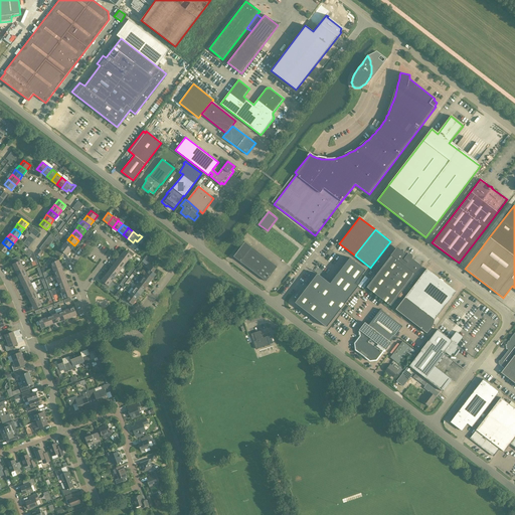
[(74,245),(67,239),(63,244),(70,249),(74,245)]
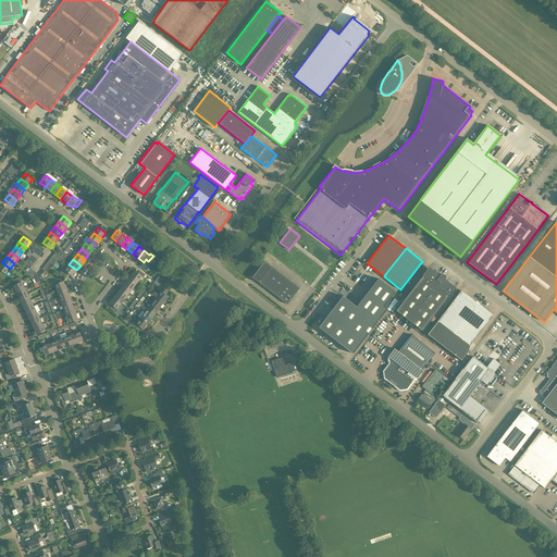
[(299,288),(264,261),(252,277),(287,305),(299,288)]
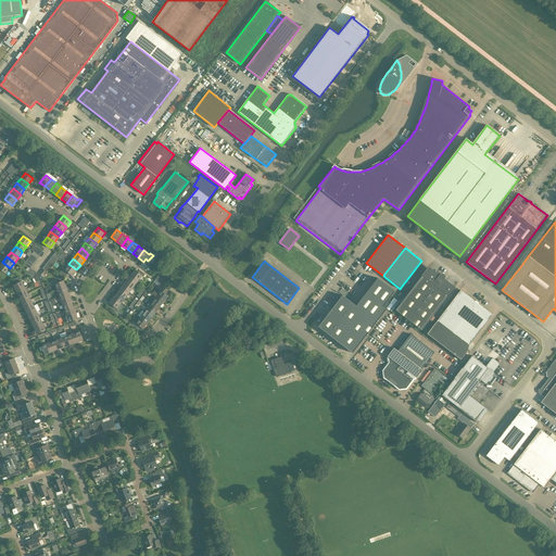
[(0,265),(0,268),(5,274),(10,268),(2,262),(0,265)]
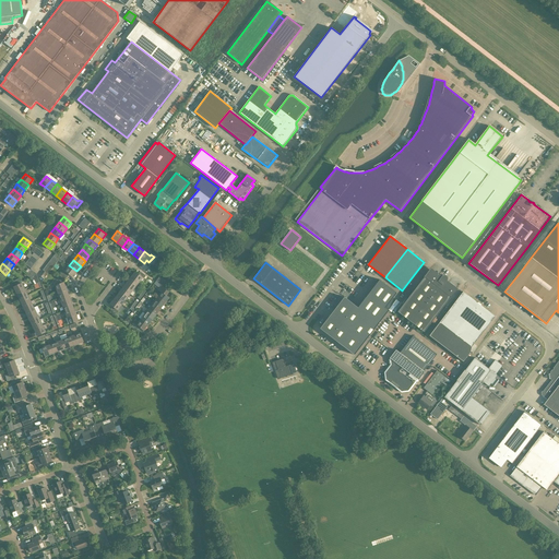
[(76,271),(69,265),(64,271),(63,270),(59,275),(66,280),(69,274),(72,277),(76,271)]
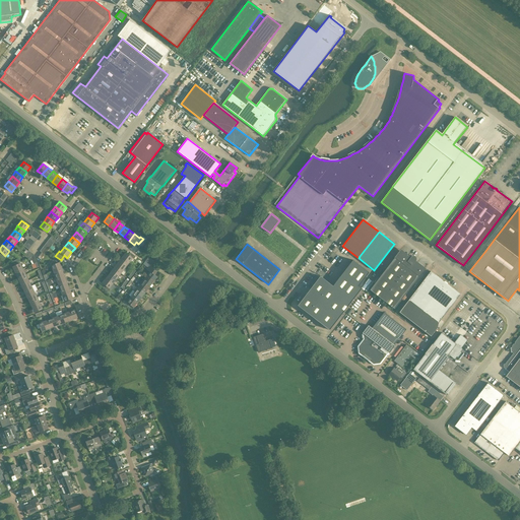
[(426,268),(415,260),(415,259),(415,258),(415,257),(414,257),(413,256),(412,256),(411,257),(400,249),(394,258),(370,289),(394,309),(418,276),(419,277),(426,268)]
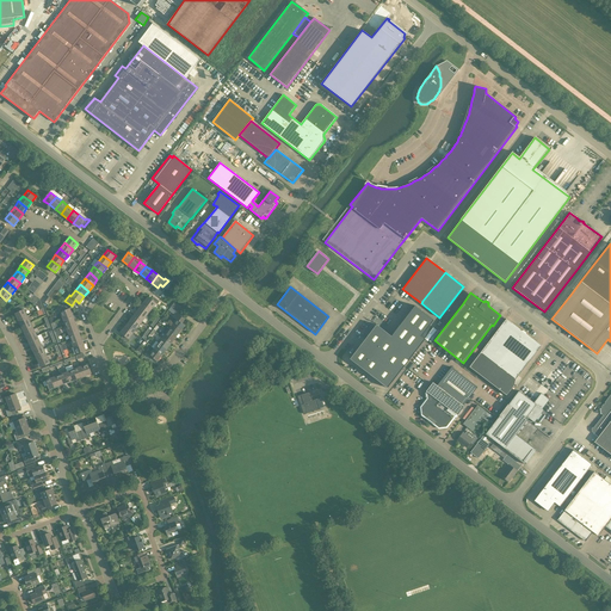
[(143,303),(150,309),(155,303),(148,297),(143,303)]
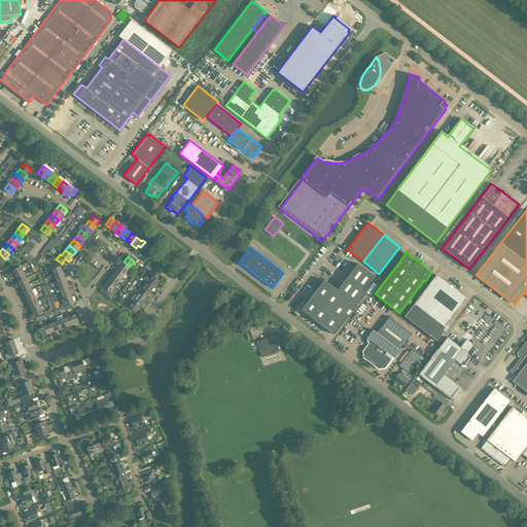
[(156,266),(150,260),(147,265),(153,270),(156,266)]
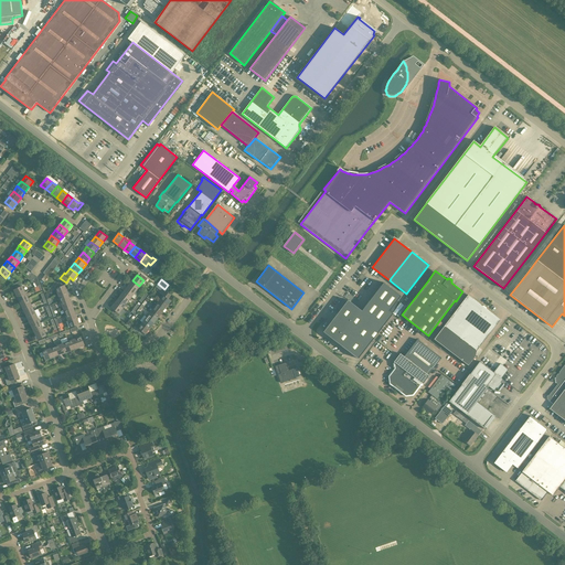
[(128,286),(136,291),(139,286),(132,280),(128,286)]
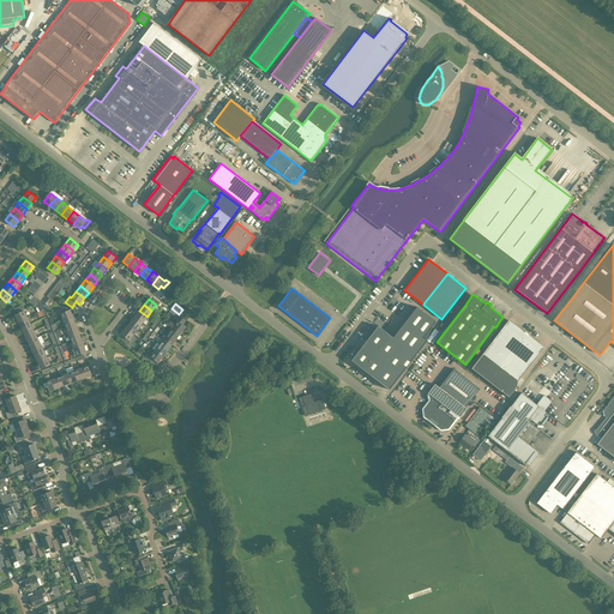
[(393,337),(378,326),(351,361),(389,390),(427,341),(423,338),(435,321),(416,307),(393,337)]
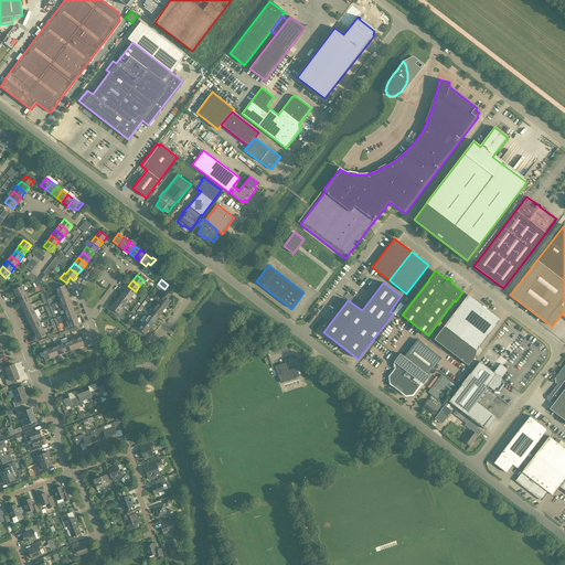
[(13,290),(14,291),(17,297),(25,292),(22,286),(13,290)]
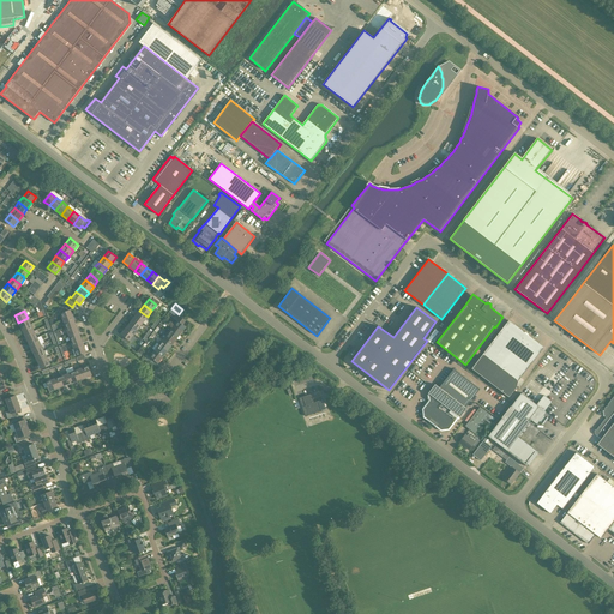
[(64,321),(73,318),(70,311),(60,314),(64,321)]
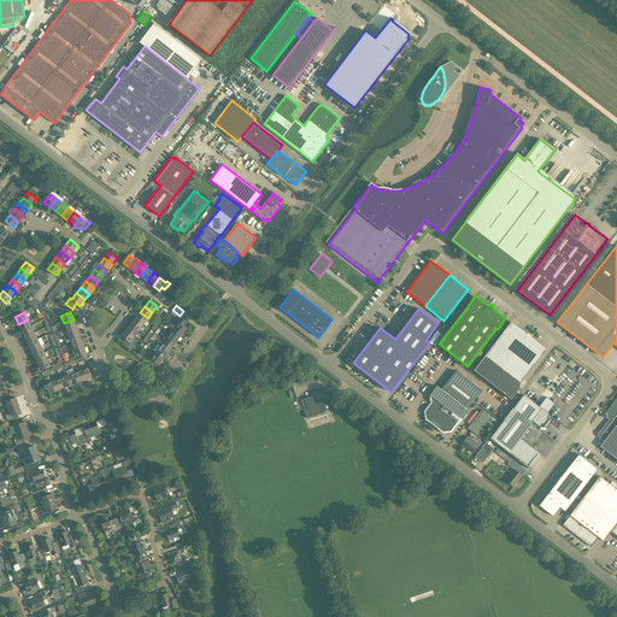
[(148,318),(140,312),(135,318),(144,324),(148,318)]
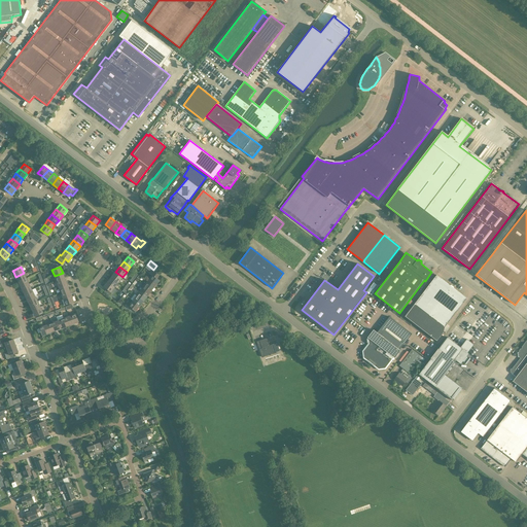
[(152,276),(148,281),(155,286),(160,281),(156,279),(159,275),(152,270),(149,274),(152,276)]
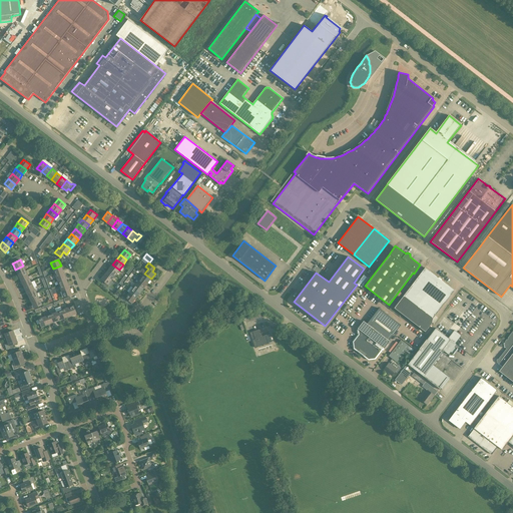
[(108,270),(113,274),(115,275),(119,270),(112,265),(108,270)]
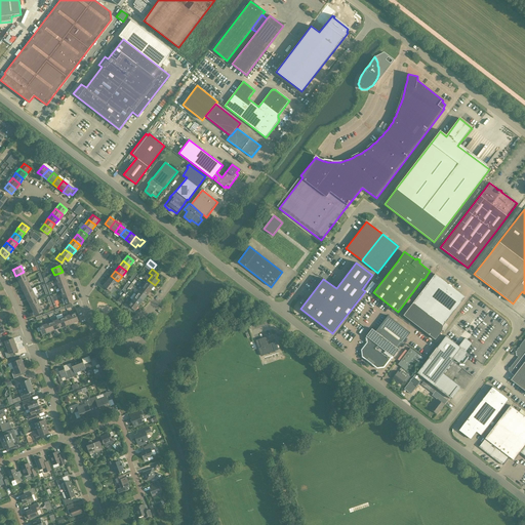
[(18,281),(27,278),(24,272),(15,276),(18,281)]
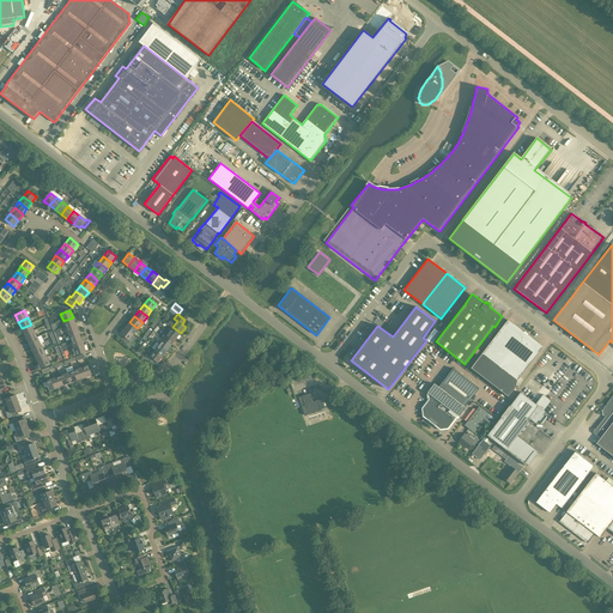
[(66,327),(76,323),(73,317),(64,321),(66,327)]
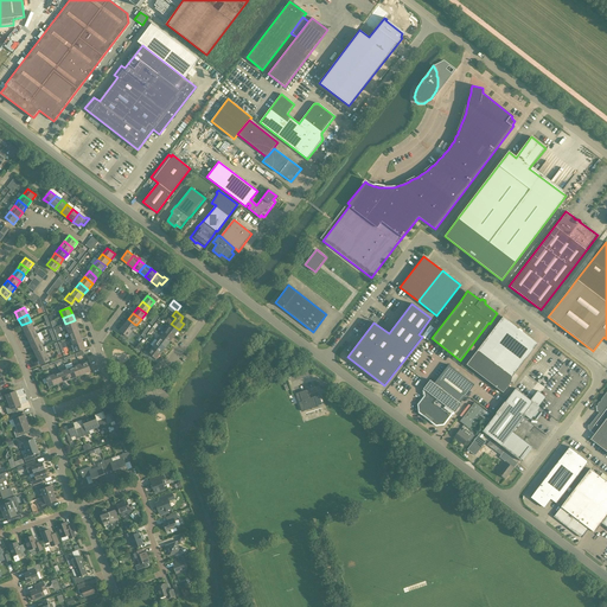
[(503,317),(477,350),(466,364),(503,393),(510,383),(512,377),(537,344),(522,332),(522,331),(519,328),(518,328),(503,317)]
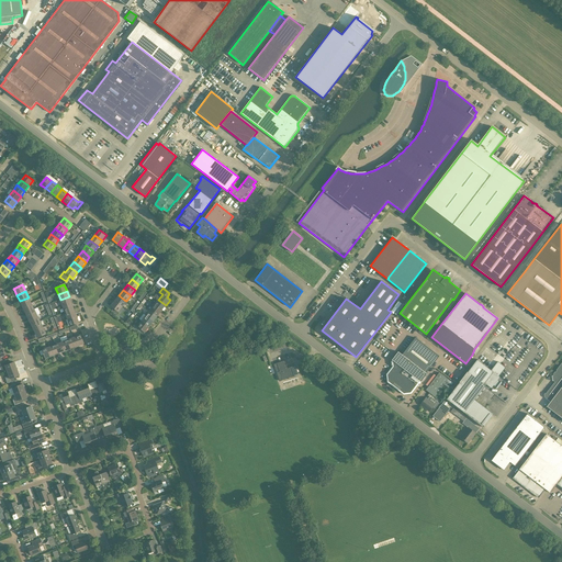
[(115,301),(122,306),(126,301),(124,300),(119,295),(115,301)]
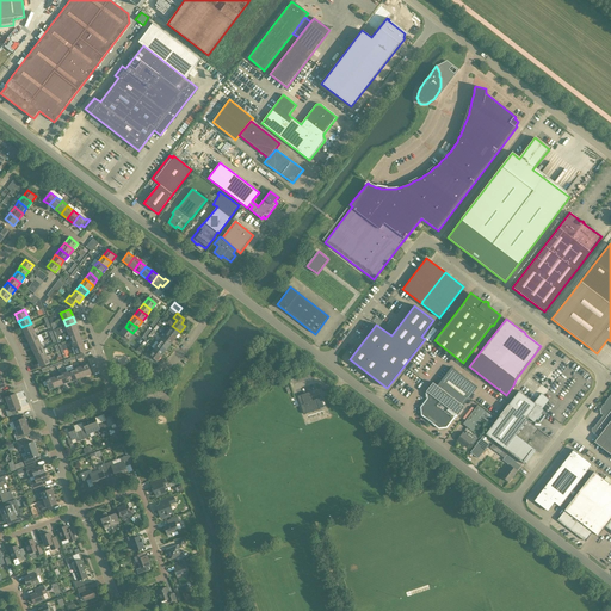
[(68,333),(78,329),(75,322),(66,326),(68,333)]
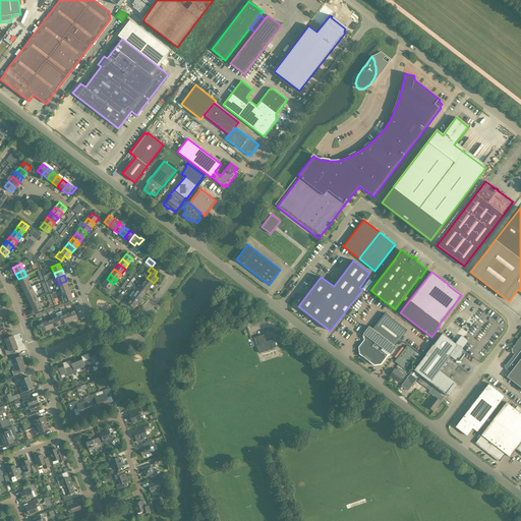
[(26,276),(18,279),(21,285),(29,281),(26,276)]
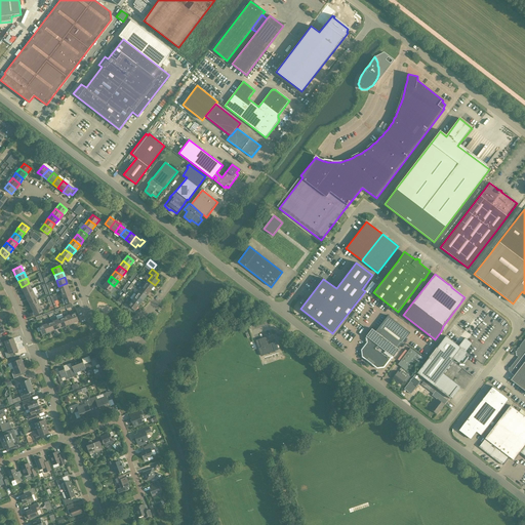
[(155,285),(148,280),(144,285),(151,290),(155,285)]
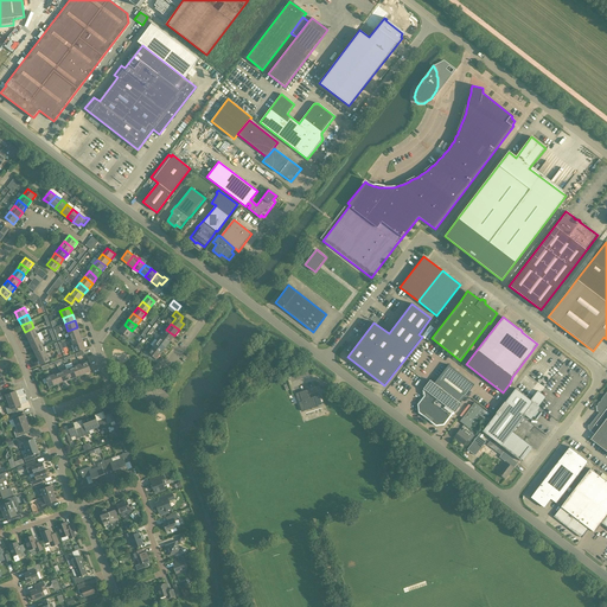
[(132,331),(125,325),(120,331),(122,333),(121,336),(127,340),(129,338),(128,337),(132,331)]
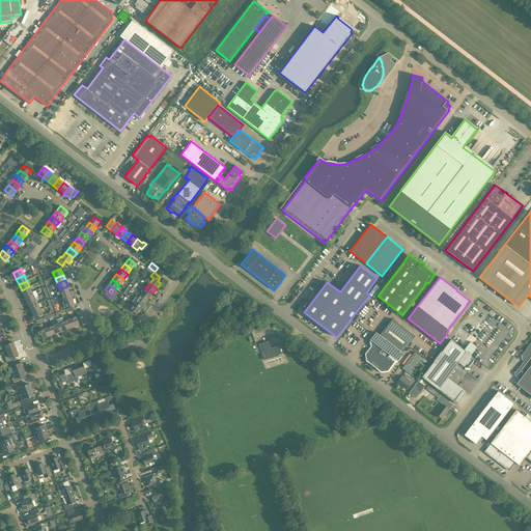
[(29,286),(22,290),(24,296),(32,292),(29,286)]
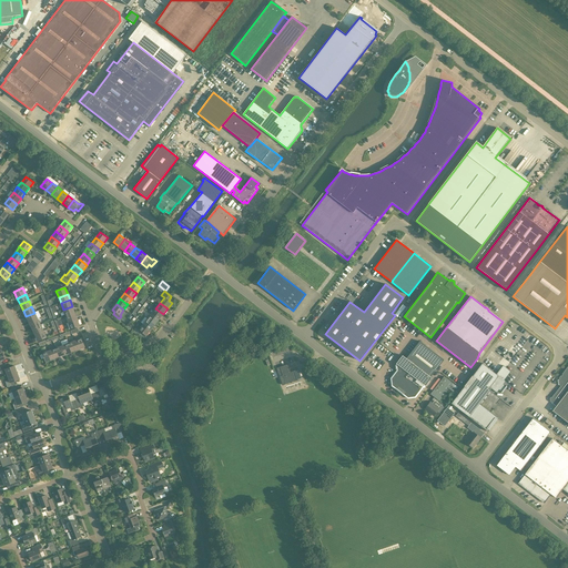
[(72,306),(63,310),(66,316),(74,313),(72,306)]
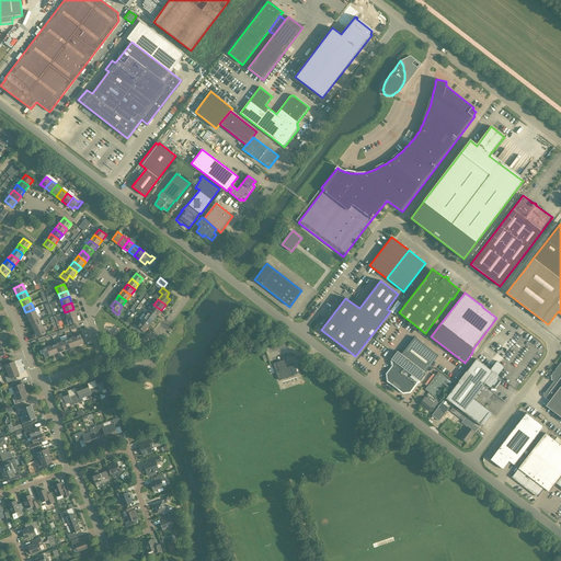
[(161,310),(153,305),(151,307),(149,305),(147,308),(149,310),(149,309),(157,316),(161,310)]
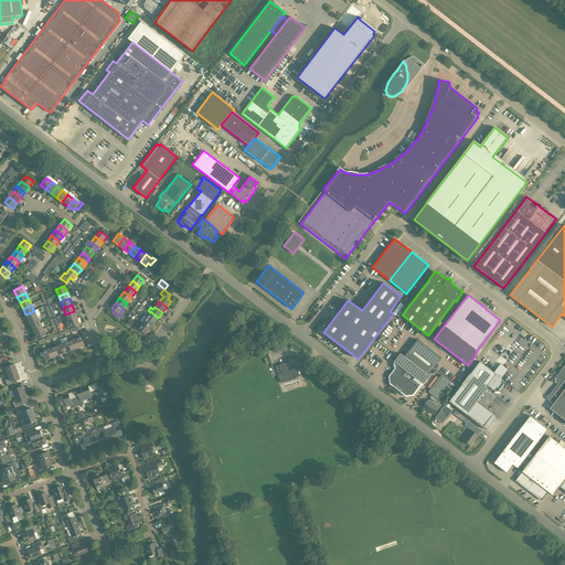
[(29,321),(38,317),(34,311),(25,315),(29,321)]
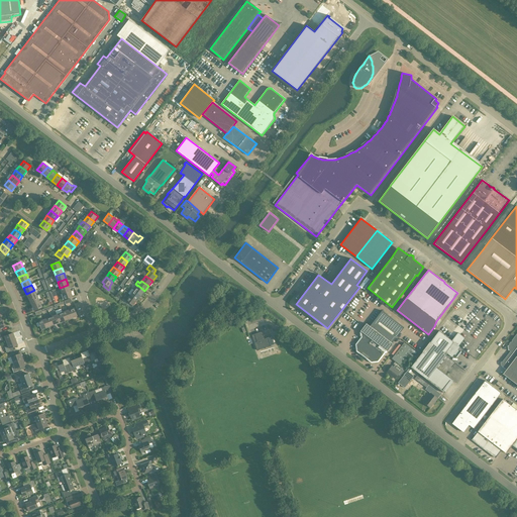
[(68,285),(60,288),(62,294),(70,291),(68,285)]
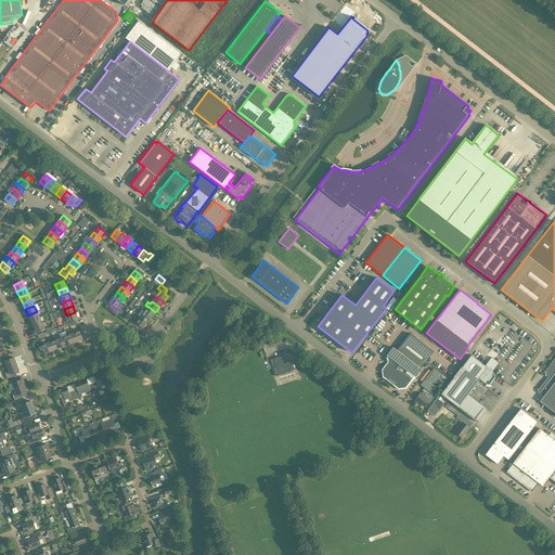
[(144,311),(151,318),(155,312),(147,306),(147,307),(144,311)]
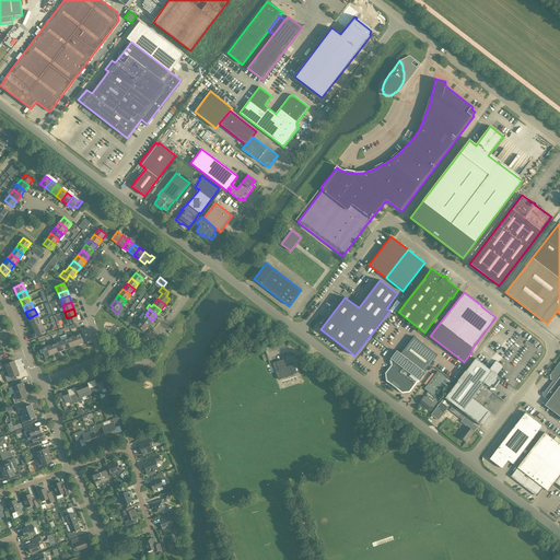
[(32,325),(39,321),(37,314),(28,318),(32,325)]
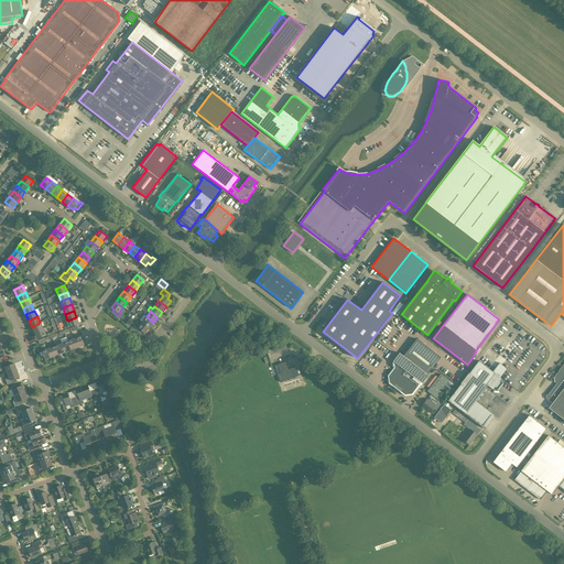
[(153,323),(147,316),(142,322),(150,328),(153,323)]
